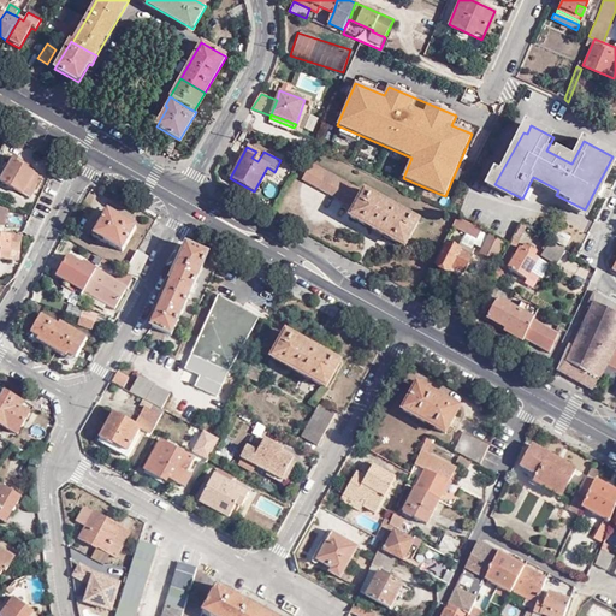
[(262,154),(256,152),(252,158),(258,161),(262,154)]
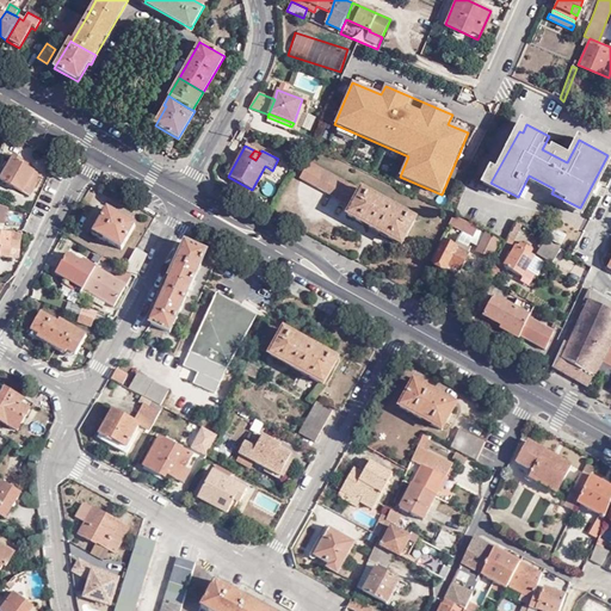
[(0,177),(0,179),(29,196),(41,176),(20,164),(22,160),(13,155),(0,177)]
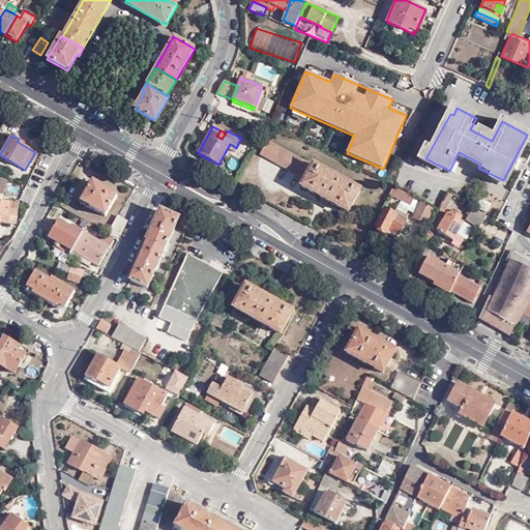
[(299,175),(307,160),(268,141),(260,154),(299,175)]
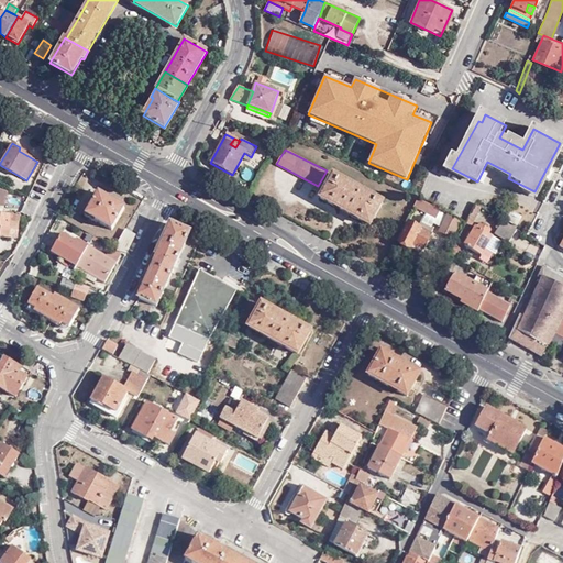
[(485,166),(508,178),(510,174),(487,162),(485,166)]
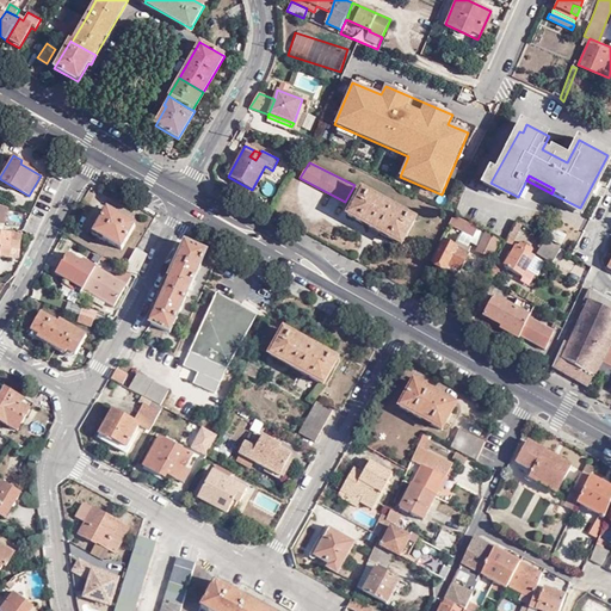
[(402,245),(415,220),(362,189),(347,214),(402,245)]
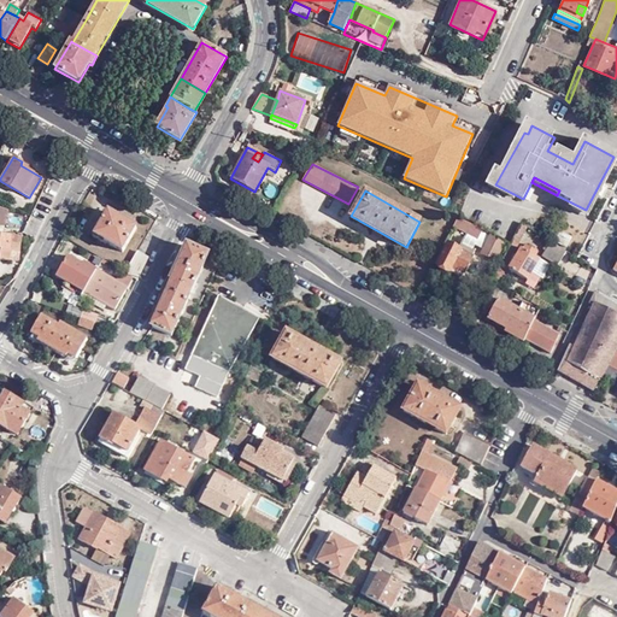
[(123,251),(137,228),(110,212),(97,236),(123,251)]
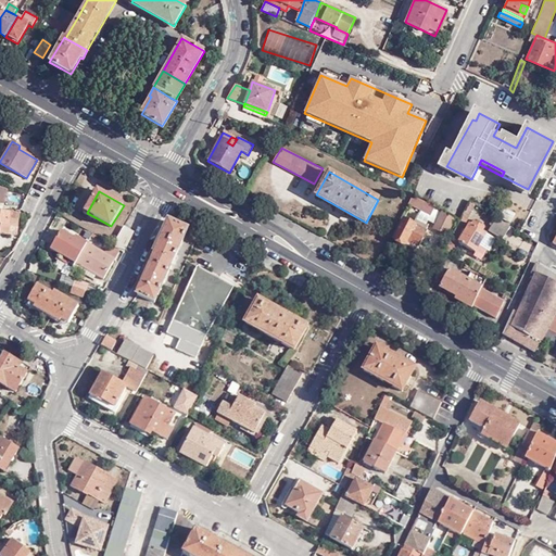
[(436,209),(413,196),(408,204),(431,216),(436,209)]
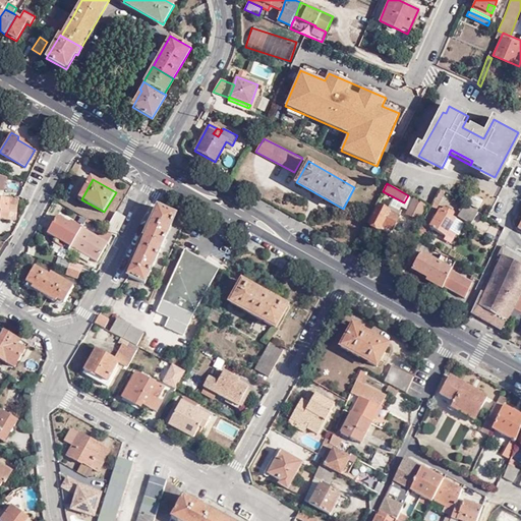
[(439,188),(429,207),(430,206),(442,189),(439,188)]
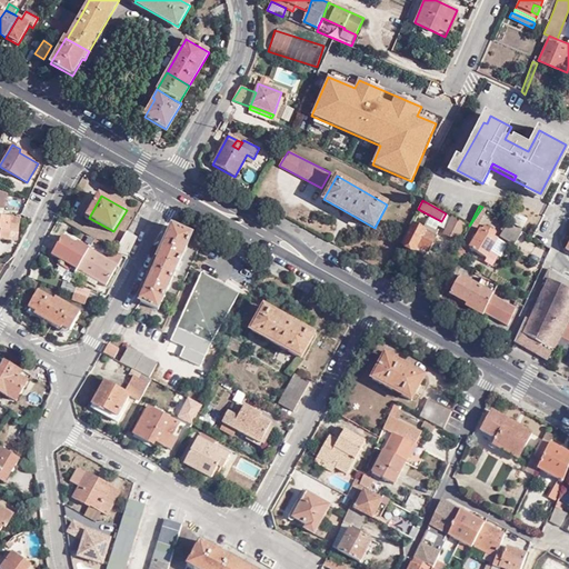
[(470,225),(469,226),(456,252),(457,252),(462,256),(485,209),(482,207),(470,225)]
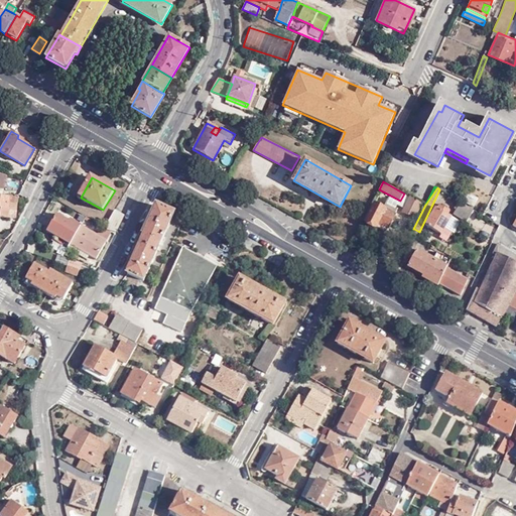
[(474,206),(477,199),(465,192),(461,200),(474,206)]
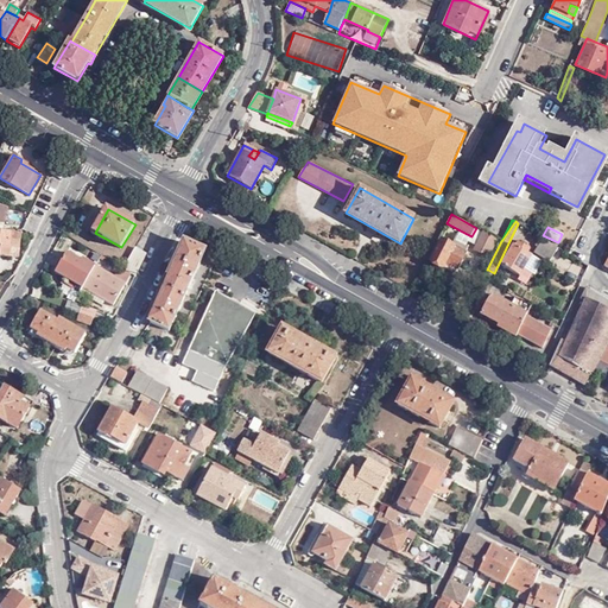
[(0,254),(10,255),(11,246),(20,247),(21,232),(0,230),(0,254)]
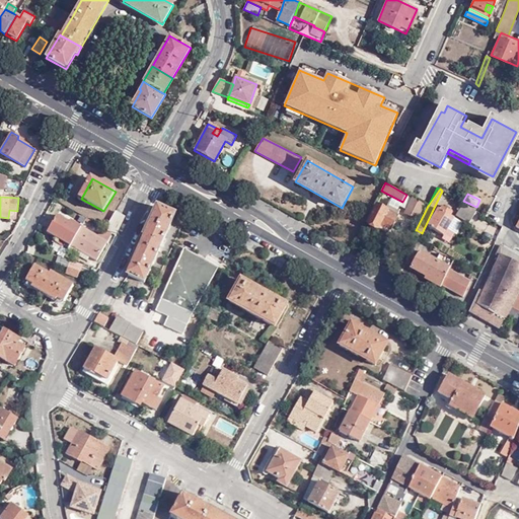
[(416,220),(424,204),(413,198),(412,198),(403,214),(416,220)]
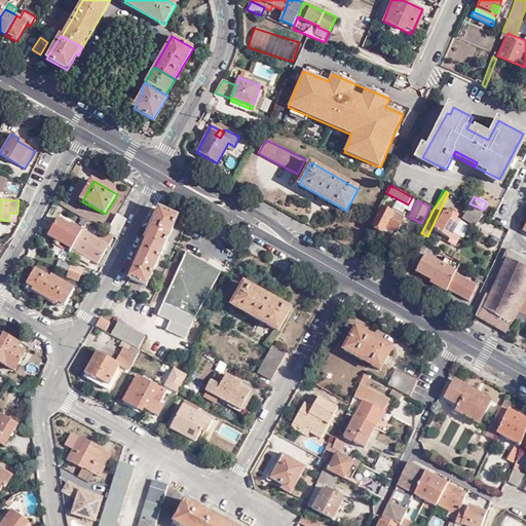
[(475,225),(482,213),(468,204),(461,217),(475,225)]
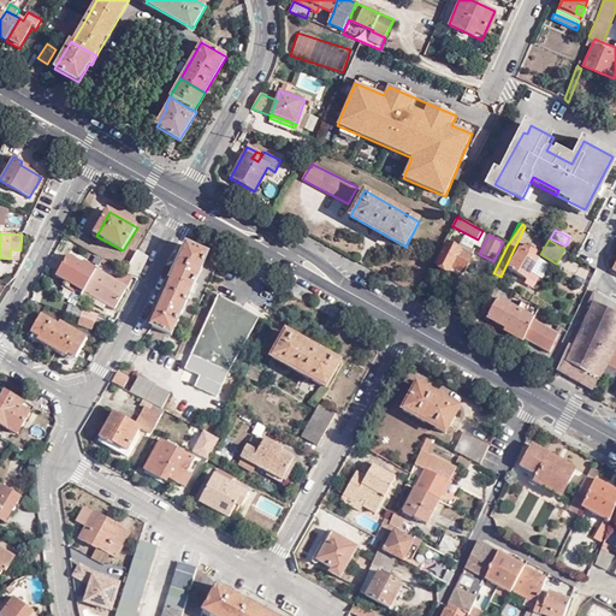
[(437,265),(461,277),(474,250),(462,244),(460,248),(449,243),(437,265)]
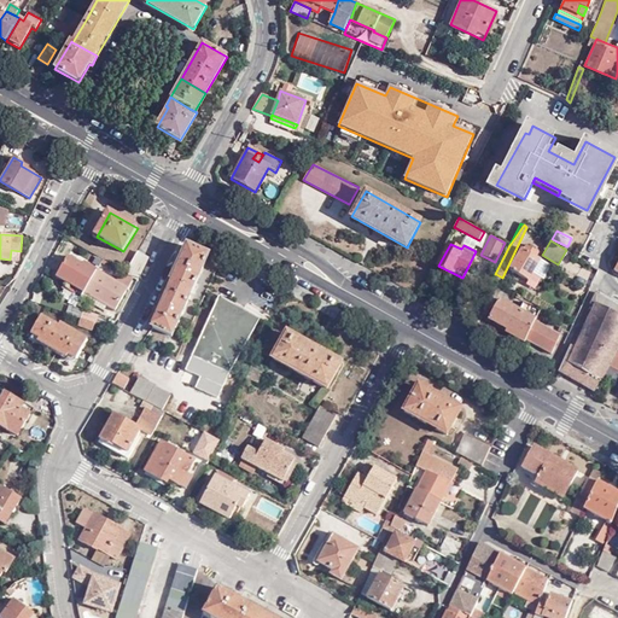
[(153,327),(173,334),(209,255),(187,245),(172,279),(174,280),(153,327)]
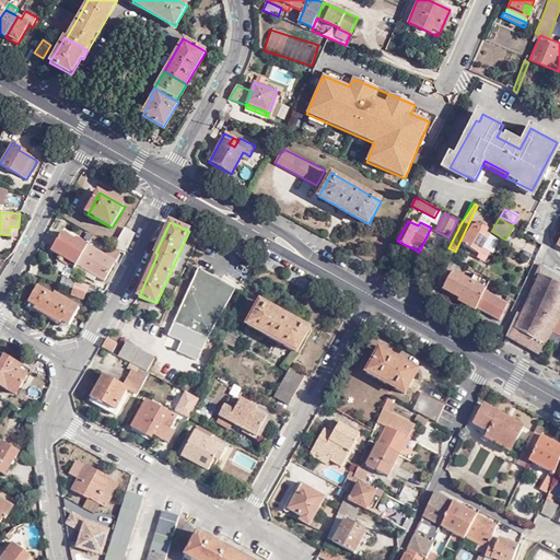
[(461,244),(477,253),(489,234),(473,224),(461,244)]
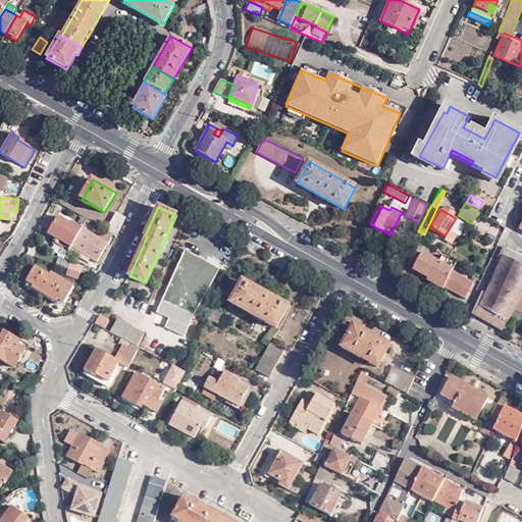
[(9,211),(8,219),(12,219),(15,220),(16,213),(17,212),(9,211)]
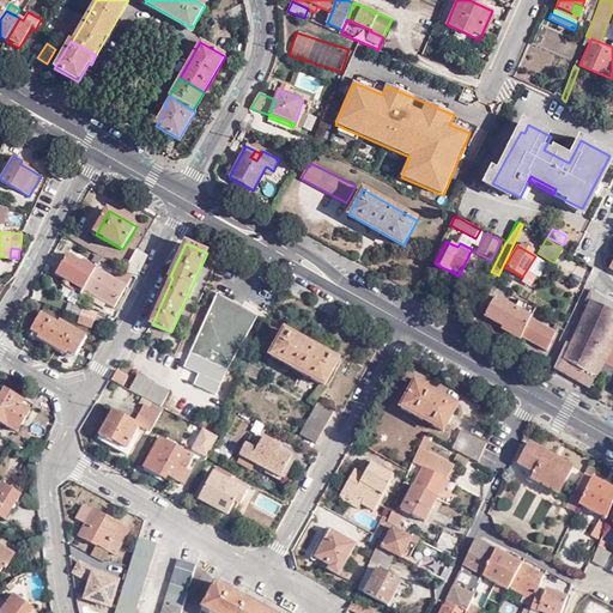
[(131,261),(125,271),(133,275),(137,278),(147,256),(137,249),(131,261)]
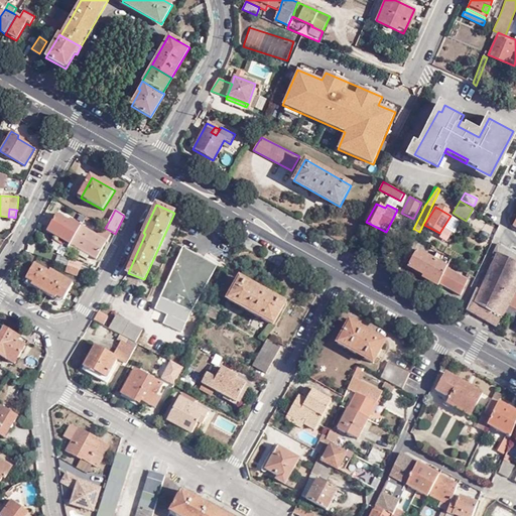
[(46,231),(71,244),(81,226),(72,220),(71,223),(56,215),(46,231)]
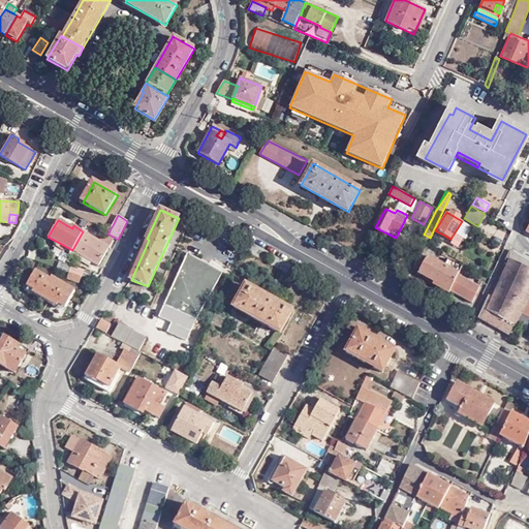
[(83,231),(72,250),(92,261),(98,265),(110,246),(100,241),(83,231)]
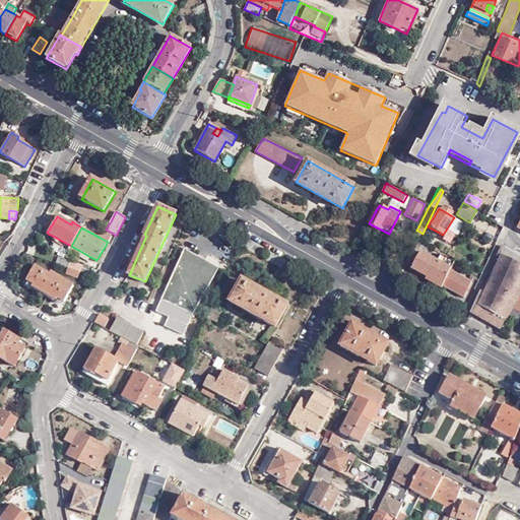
[(104,229),(99,237),(108,242),(113,234),(106,230),(104,229)]
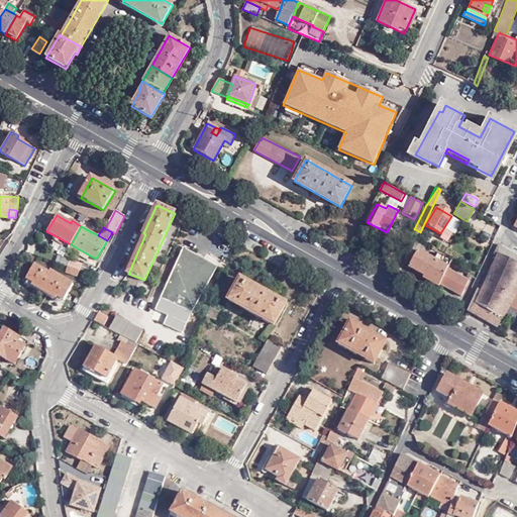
[(90,255),(71,244),(68,248),(87,261),(90,255)]
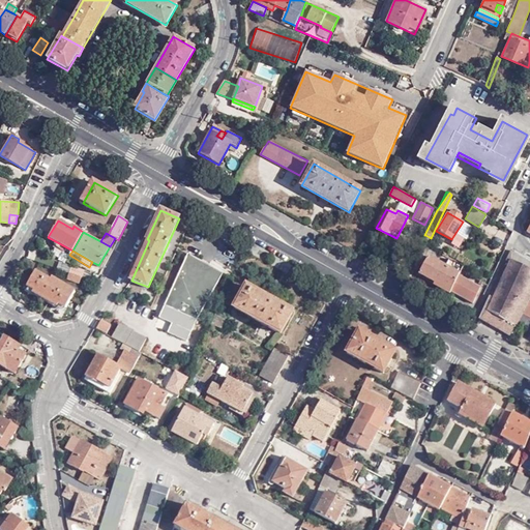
[(510,263),(495,297),(489,311),(517,326),(524,314),(527,307),(529,301),(529,260),(511,251),(506,261),(510,263)]
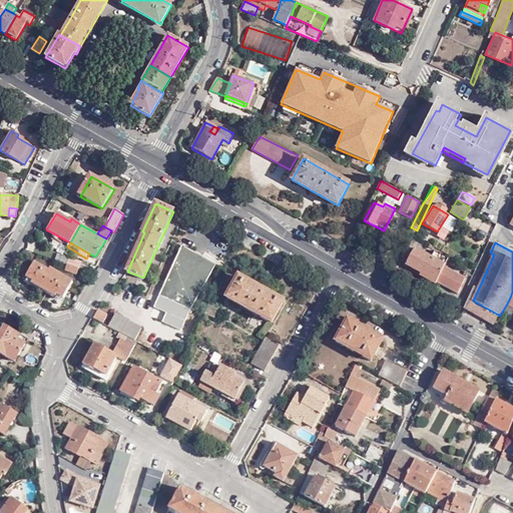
[(190,310),(216,265),(182,244),(159,296),(190,310)]
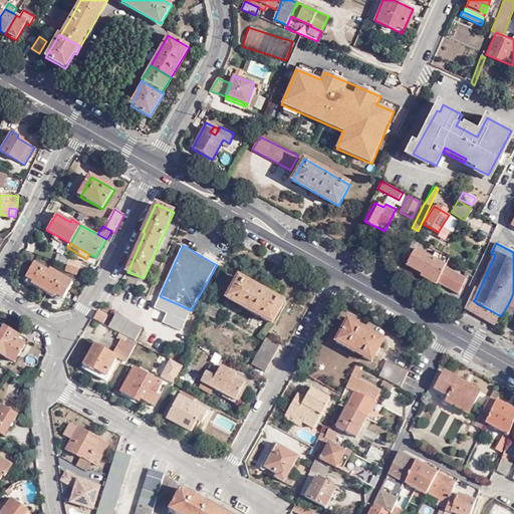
[(450,259),(436,252),(432,257),(416,248),(407,264),(422,273),(438,281),(446,267),(448,262),(450,259)]
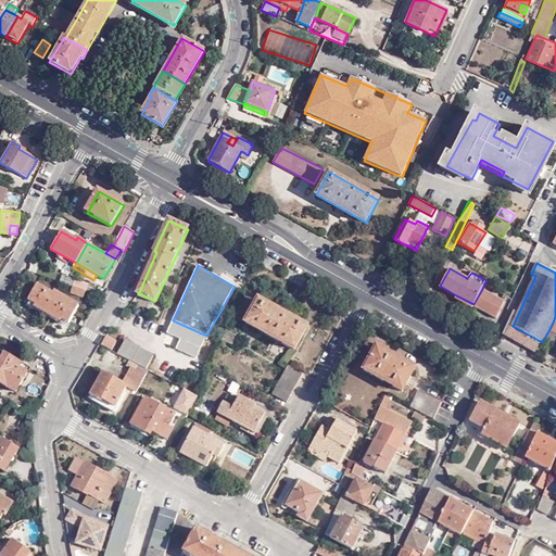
[(472,270),(471,273),(487,280),(488,279),(472,270)]
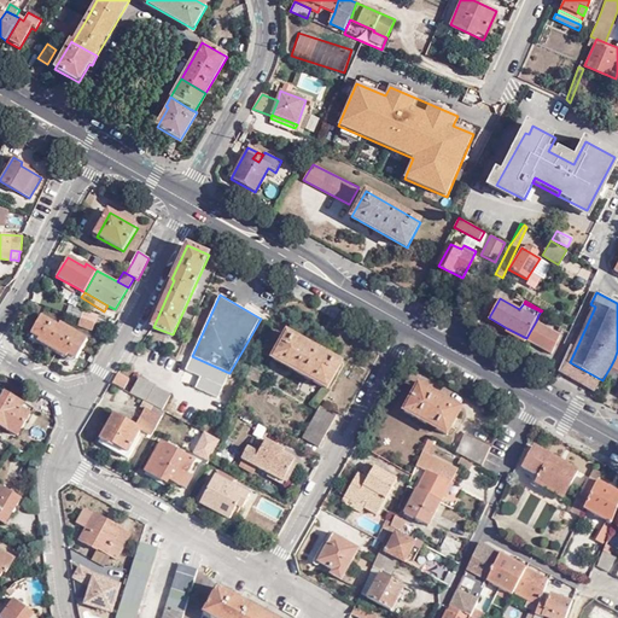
[(83,310),(81,319),(94,324),(98,315),(83,310)]
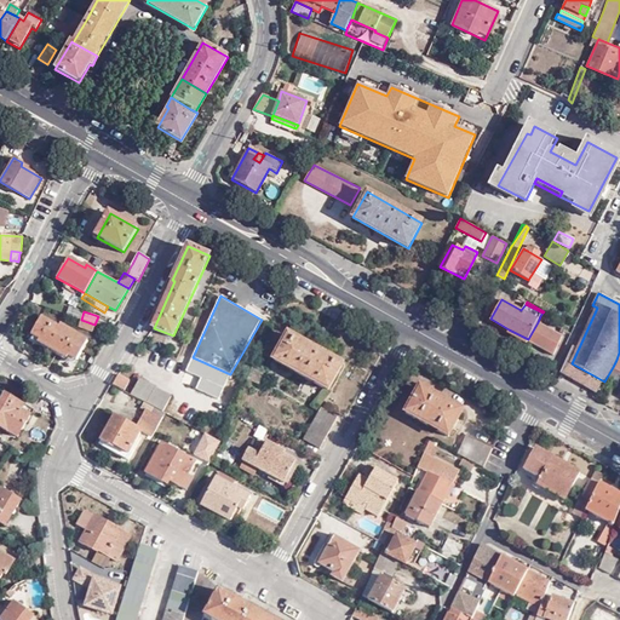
[(555,325),(540,316),(538,322),(552,331),(555,325)]
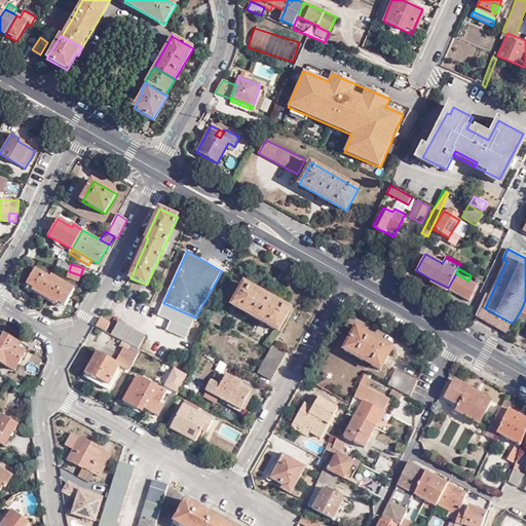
[(65,305),(74,289),(50,275),(49,277),(35,269),(26,284),(33,287),(32,290),(57,303),(58,301),(65,305)]
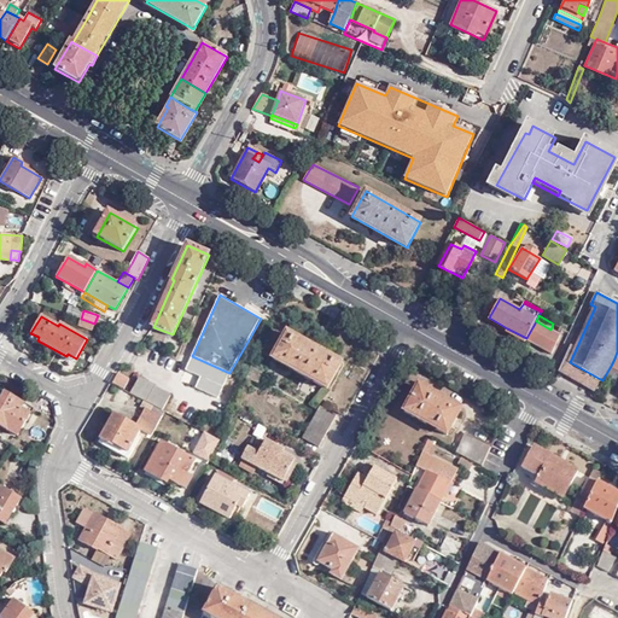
[(94,324),(81,319),(79,325),(92,330),(94,324)]
